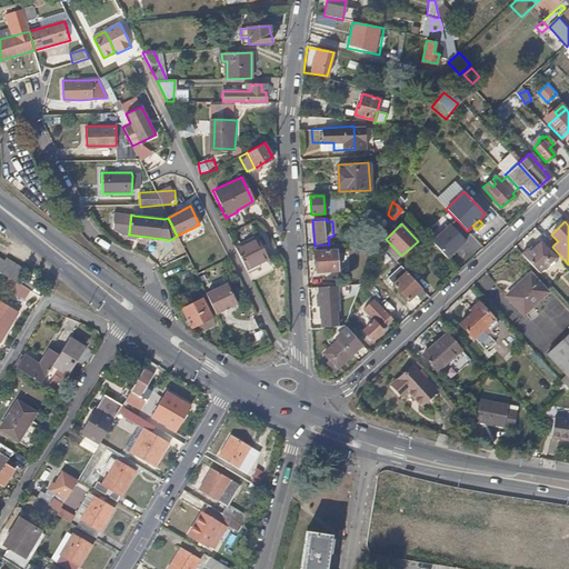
[(465,240),(449,225),(431,241),(447,258),(465,240)]
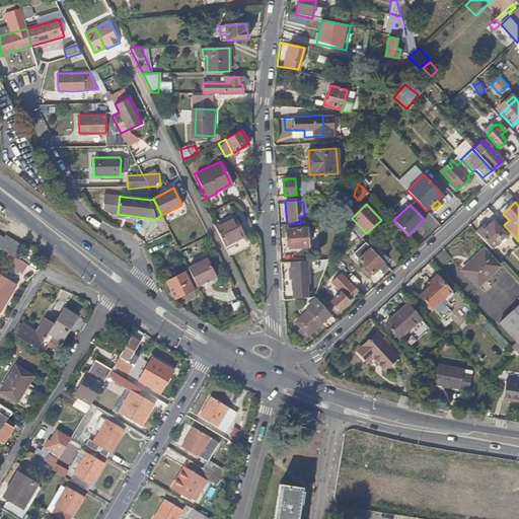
[(245,236),(234,216),(214,227),(225,247),(245,236)]
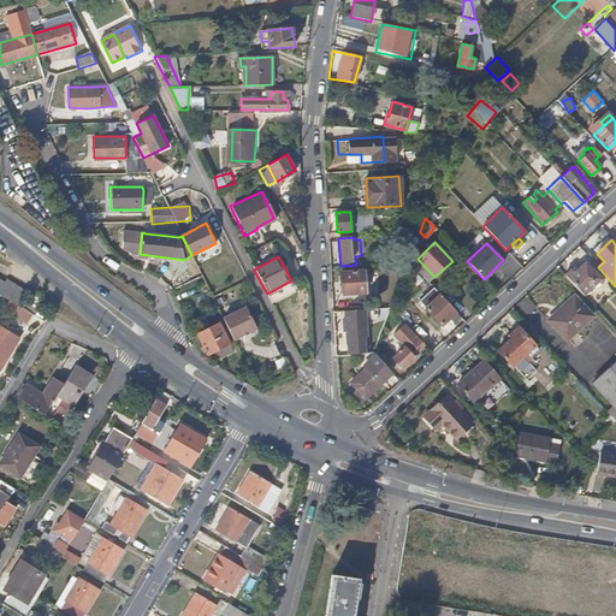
[(418,271),(409,261),(408,262),(404,274),(409,279),(418,271)]
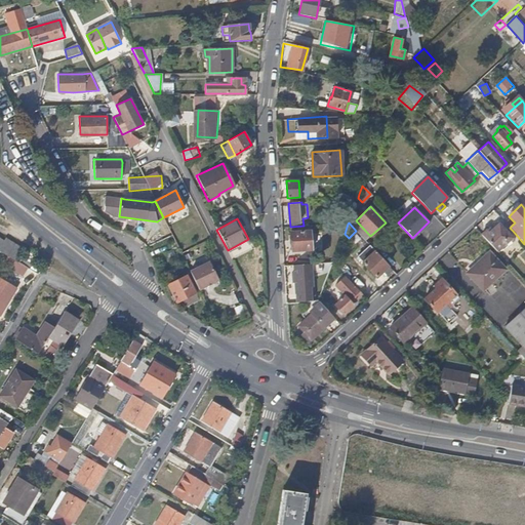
[(496,251),(512,237),(498,224),(489,233),(486,229),(481,234),(496,251)]
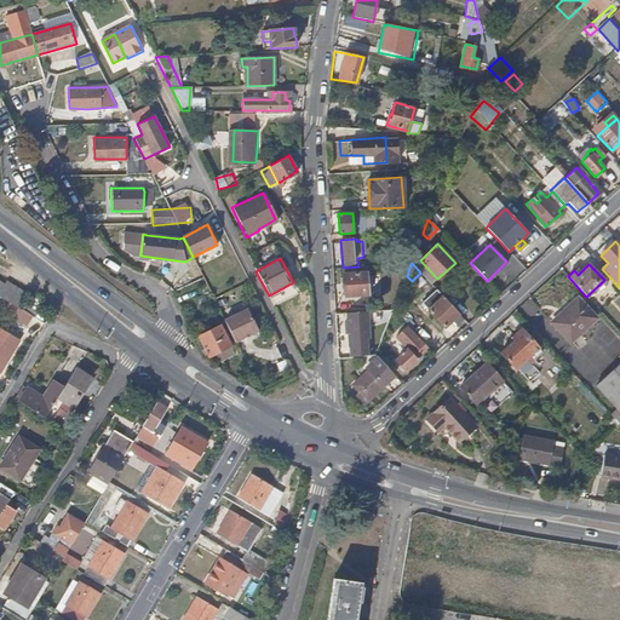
[(368,296),(366,273),(343,274),(345,297),(368,296)]
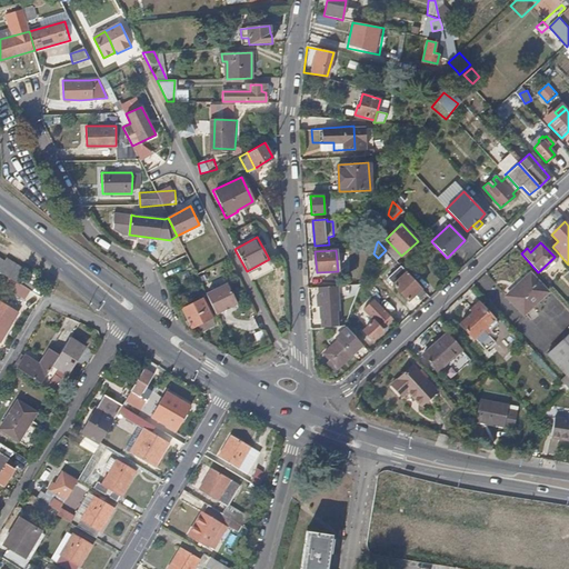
[(0,262),(3,265),(16,271),(19,272),(22,267),(6,258),(5,259),(0,256),(0,262)]
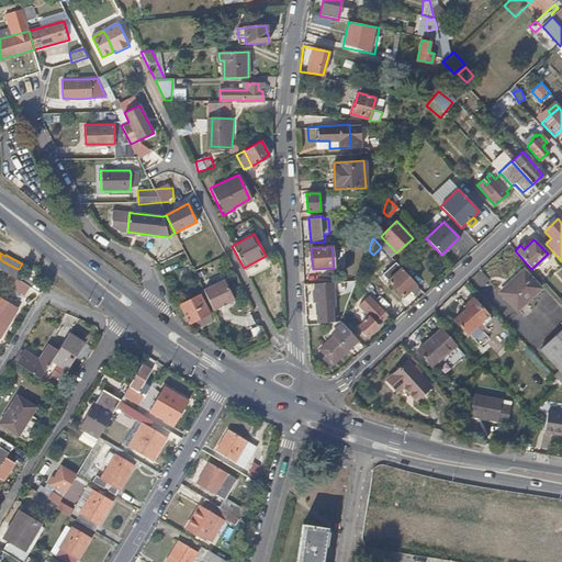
[(398,266),(388,254),(382,259),(393,271),(398,266)]
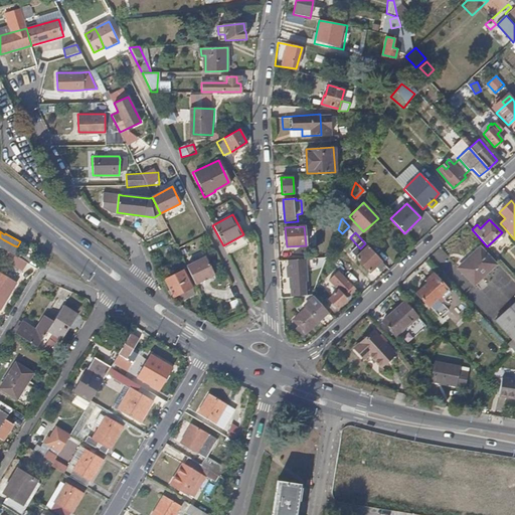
[(32,256),(14,245),(3,239),(0,244),(27,263),(28,263),(32,256)]
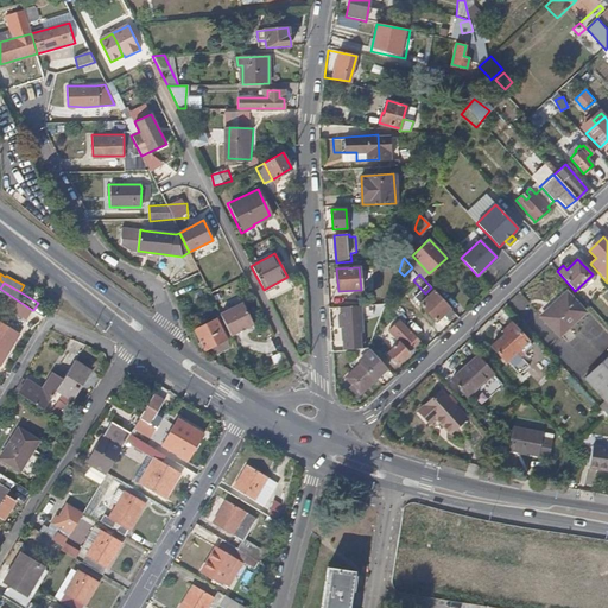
[(32,310),(0,289),(0,299),(27,317),(32,310)]
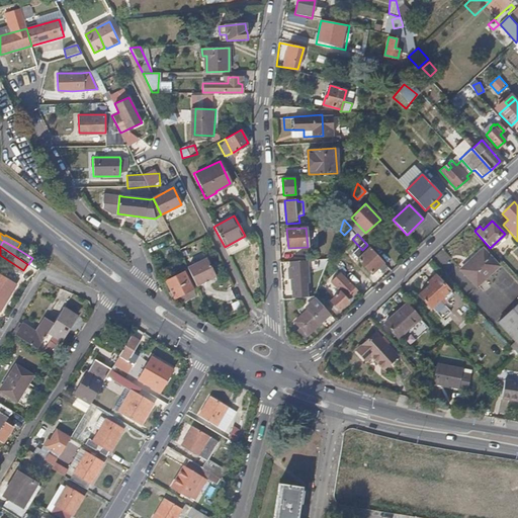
[(383,262),(369,247),(366,251),(357,258),(371,273),(383,262)]
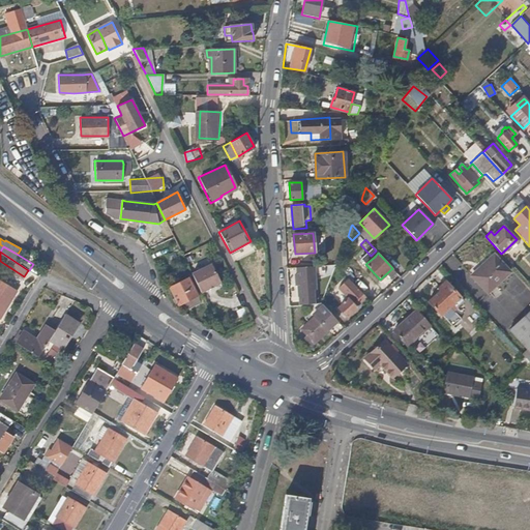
[(489,293),(511,272),(495,256),(473,275),(489,293)]
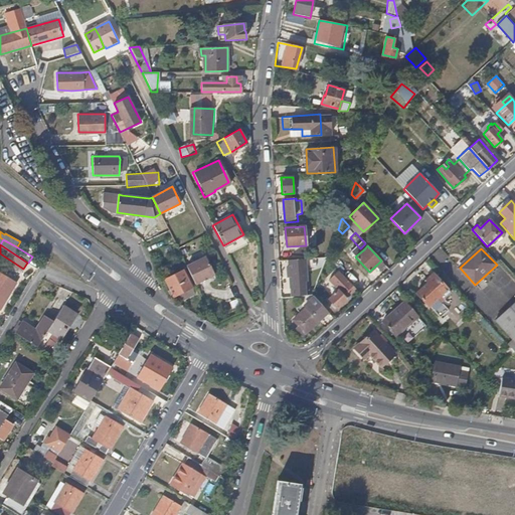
[(214,276),(206,259),(187,268),(195,286),(214,276)]
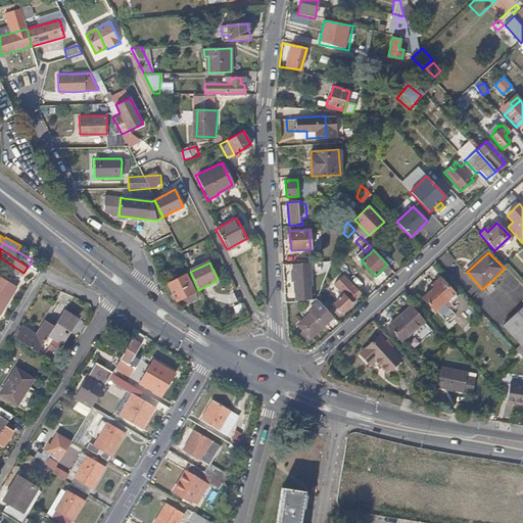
[(312,289),(308,263),(292,264),(294,300),(305,299),(310,299),(310,290),(312,289)]
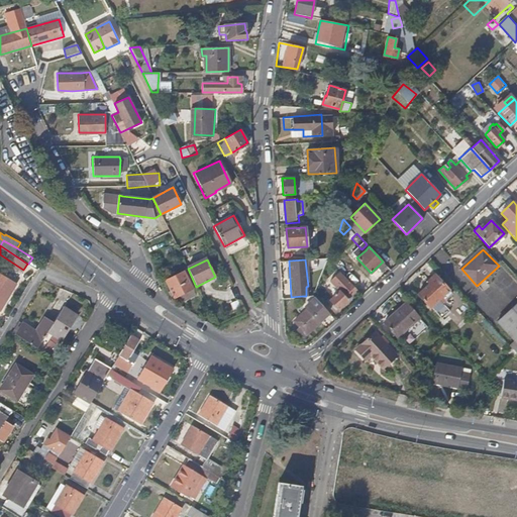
[(195,296),(184,272),(165,280),(170,291),(168,292),(171,297),(173,296),(174,297),(179,295),(183,302),(195,296)]
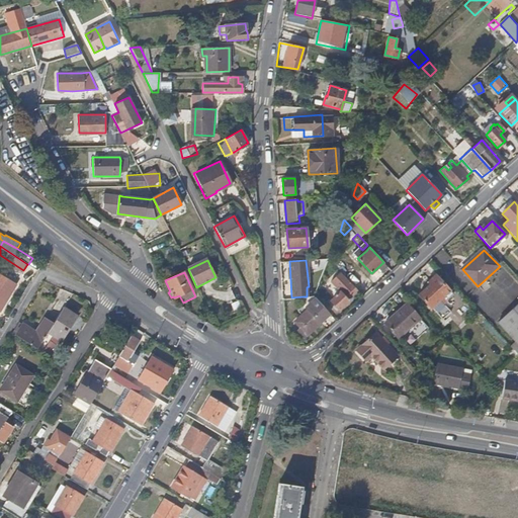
[(0,309),(16,283),(0,273),(0,309)]
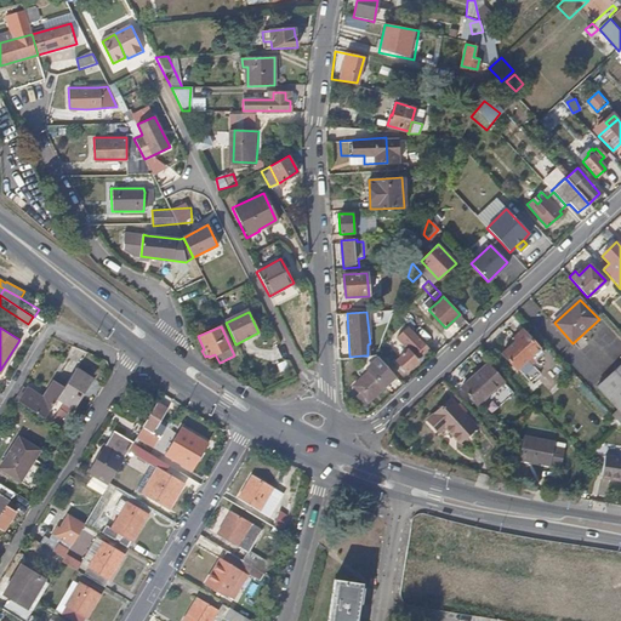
[(433,340),(422,329),(416,334),(419,336),(426,345),(433,340)]
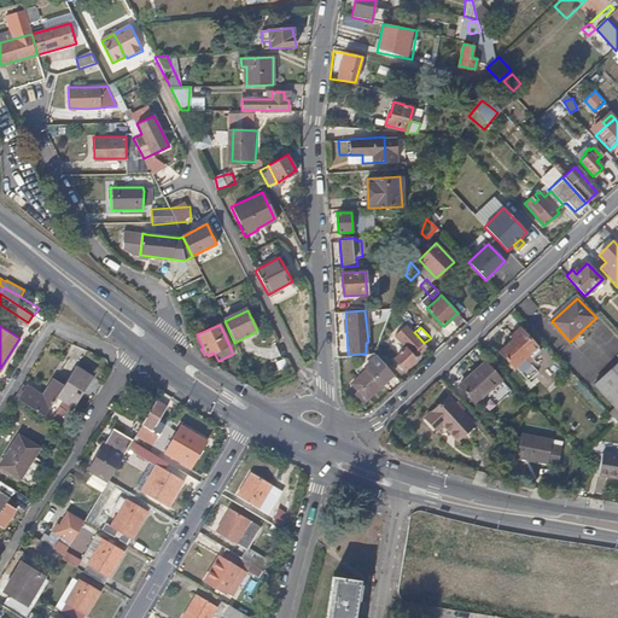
[(529,361),(540,351),(519,328),(512,336),(514,338),(500,351),(513,367),(514,366),(528,379),(537,371),(529,361)]
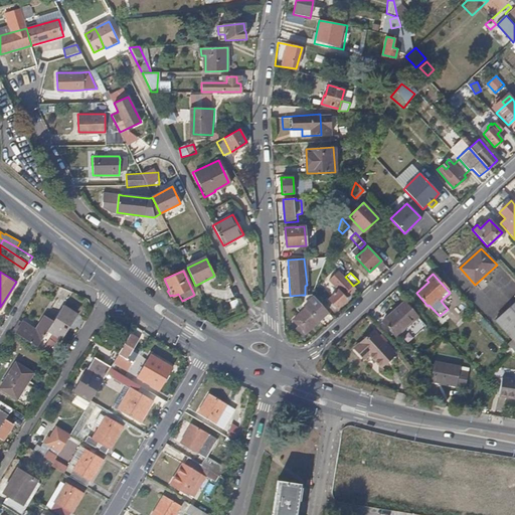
[(355,291),(349,284),(345,280),(344,279),(334,288),(337,292),(329,299),(337,307),(355,291)]
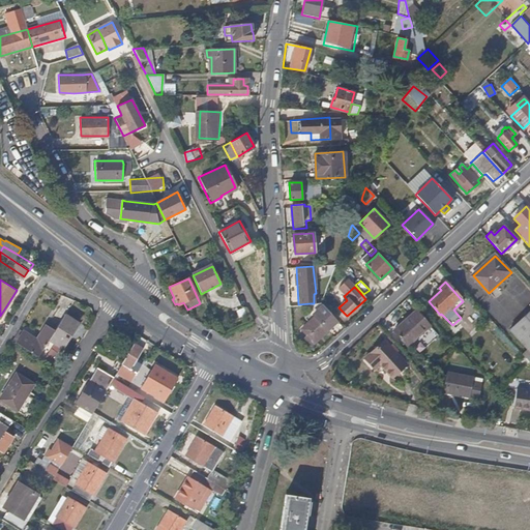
[(335,300),(326,290),(321,303),(325,307),(326,310),(335,300)]
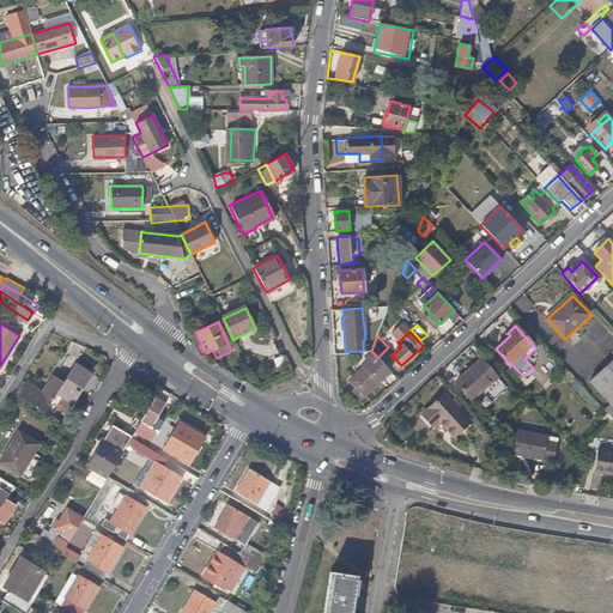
[(377,358),(376,356),(371,351),(370,350),(363,351),(358,351),(364,365),(349,381),(362,396),(390,371),(377,358)]
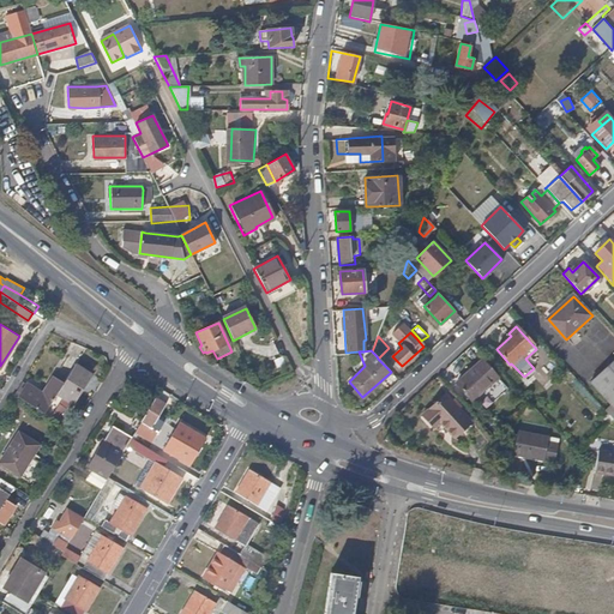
[(613,356),(589,380),(613,408),(613,356)]
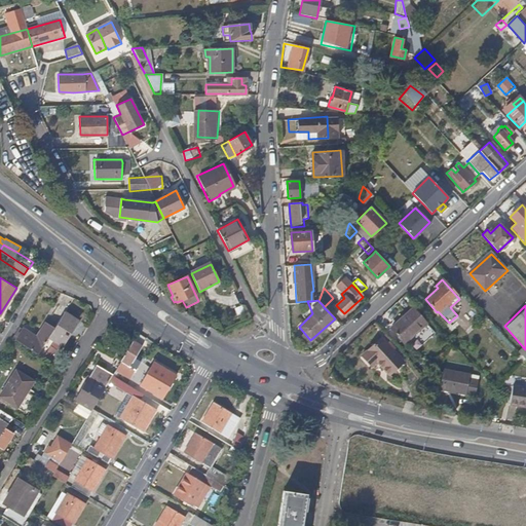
[(404,343),(426,324),(412,308),(390,328),(404,343)]
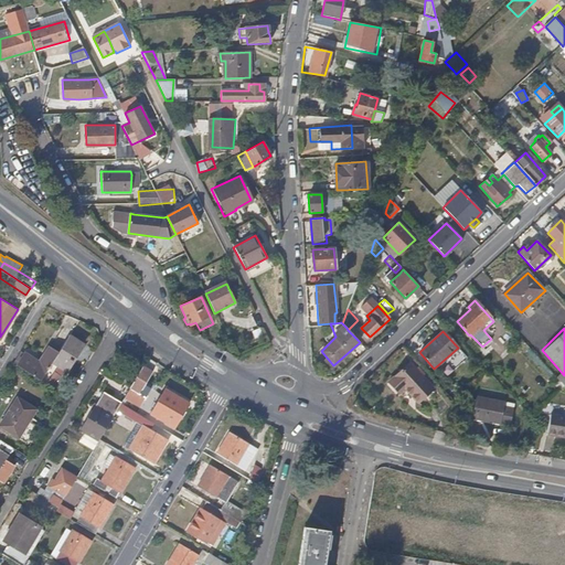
[(66,371),(80,350),(83,344),(68,336),(57,353),(52,362),(66,371)]
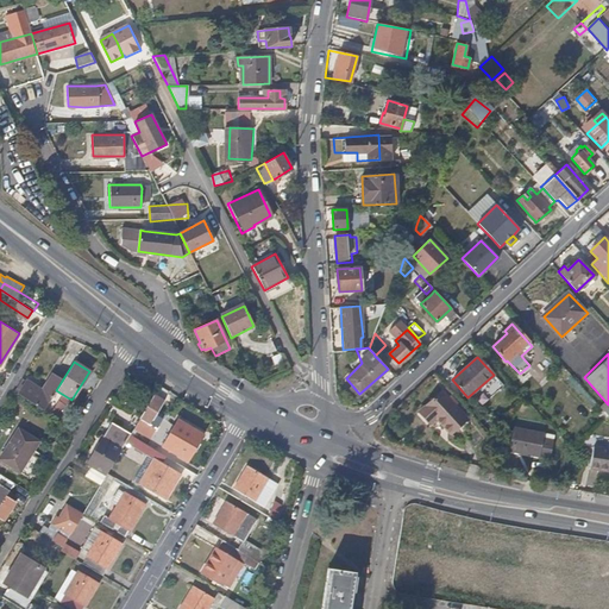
[(43,410),(56,390),(62,381),(51,374),(41,390),(24,380),(24,381),(22,378),(13,391),(43,410)]
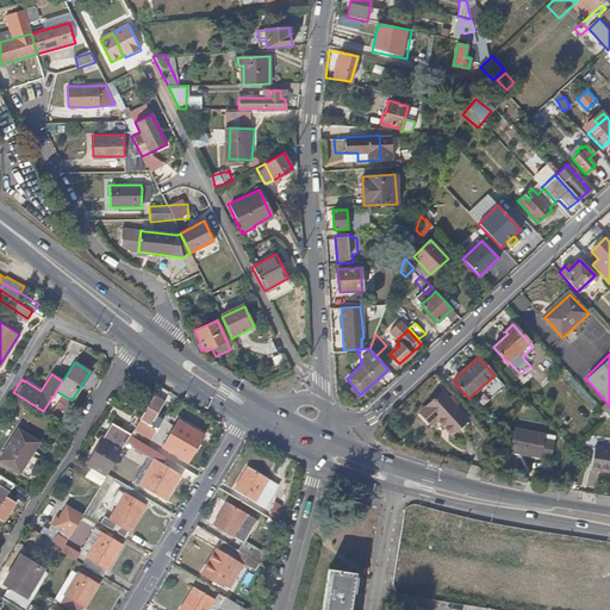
[(120,394),(130,379),(128,378),(118,392),(120,394)]
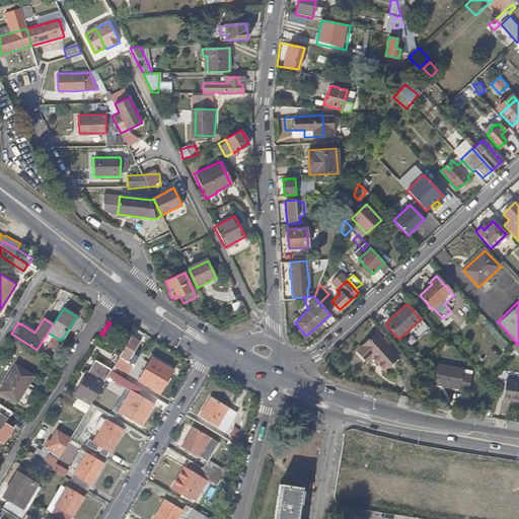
[(397,358),(376,334),(357,351),(365,361),(371,356),(376,362),(384,370),(397,358)]
